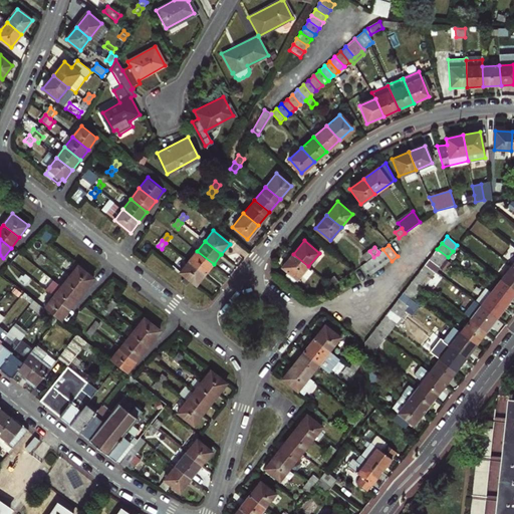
[(47,249),(42,255),(46,258),(51,252),(47,249)]
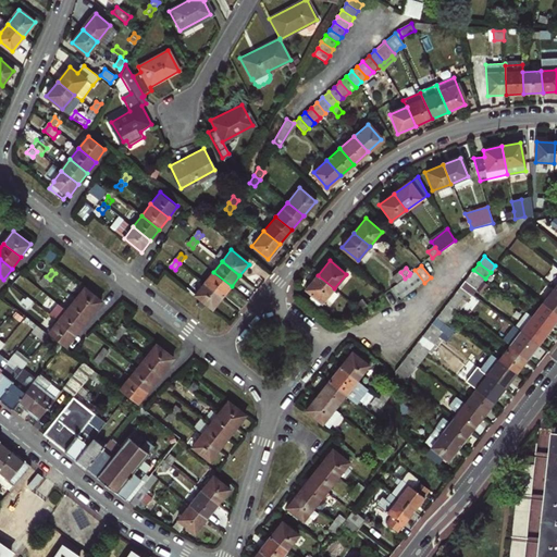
[(410,273),(409,275),(418,287),(424,283),(415,270),(410,273)]
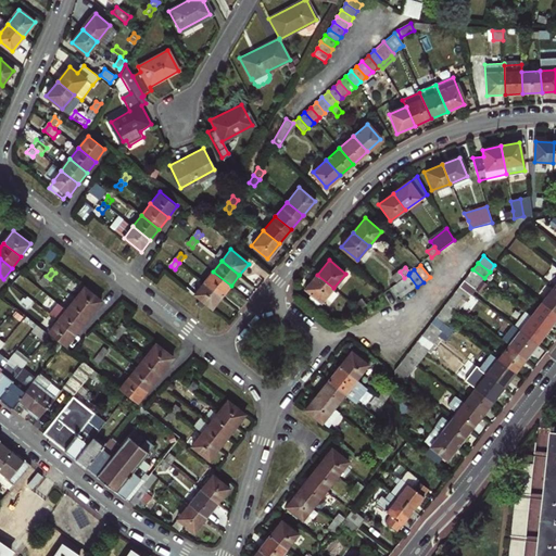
[(472,269),(468,276),(479,285),(483,279),(484,278),(472,269)]
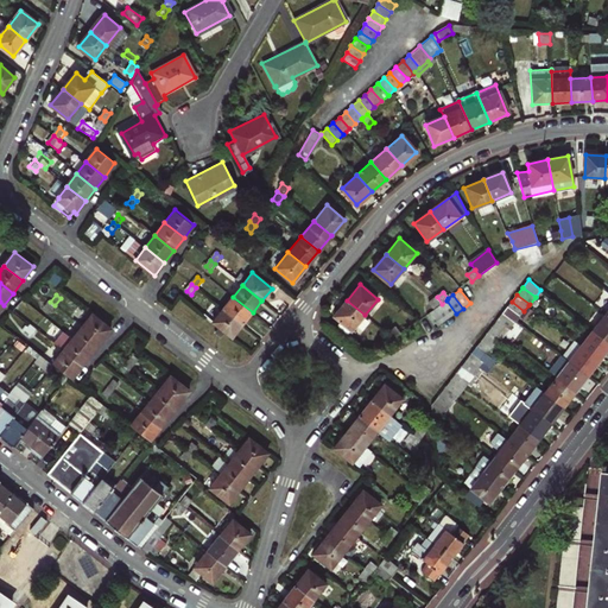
[(242,325),(253,312),(233,297),(223,310),(242,325)]
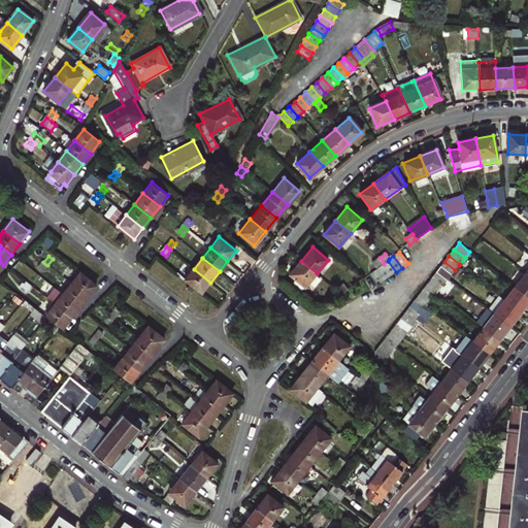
[(384,264),(380,258),(372,262),(377,268),(382,265),(384,264)]
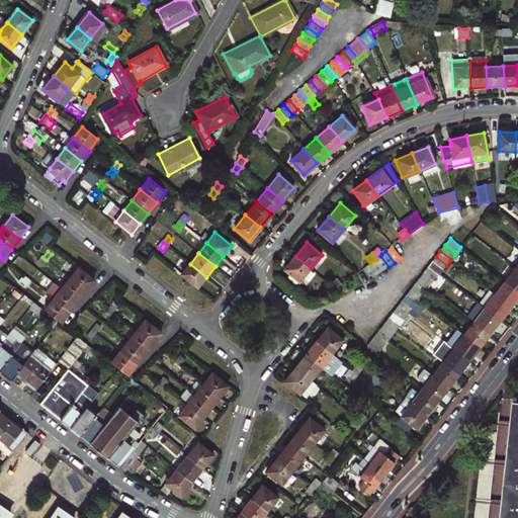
[(298,281),(311,268),(295,256),(284,269),(298,281)]
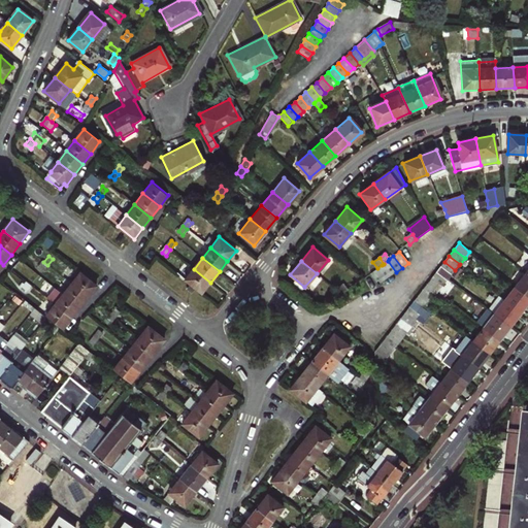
[(396,272),(388,261),(384,264),(382,265),(391,276),(396,272)]
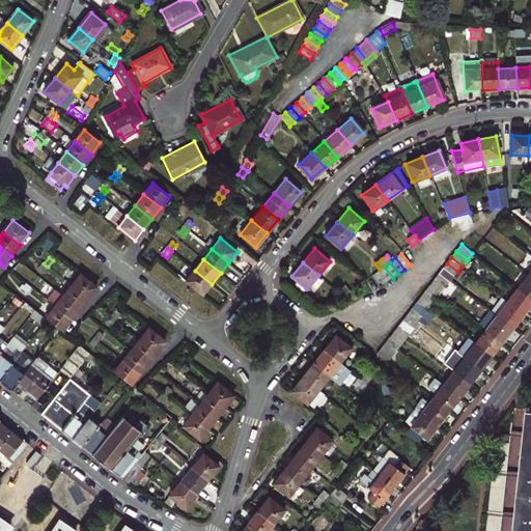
[(43,273),(48,267),(44,263),(39,270),(43,273)]
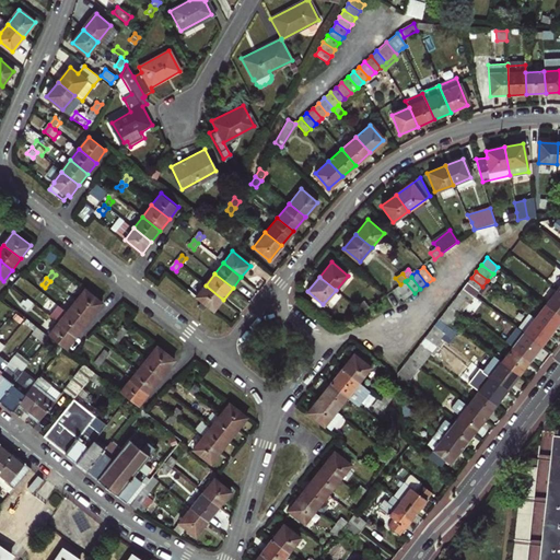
[(471,278),(466,283),(478,293),(482,287),(471,278)]
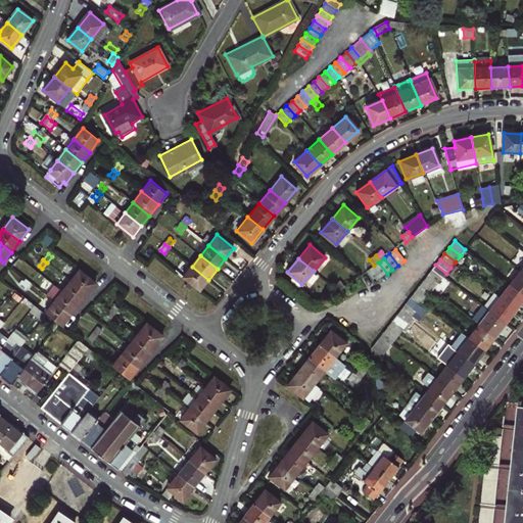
[(387,274),(378,263),(374,266),(372,267),(381,279),(387,274)]
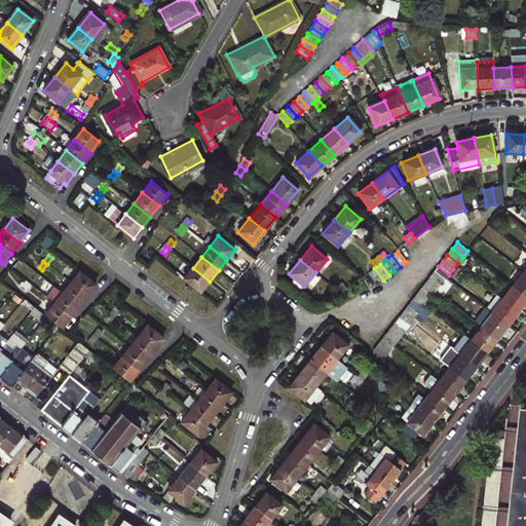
[(449,275),(438,266),(434,272),(445,280),(447,277),(449,275)]
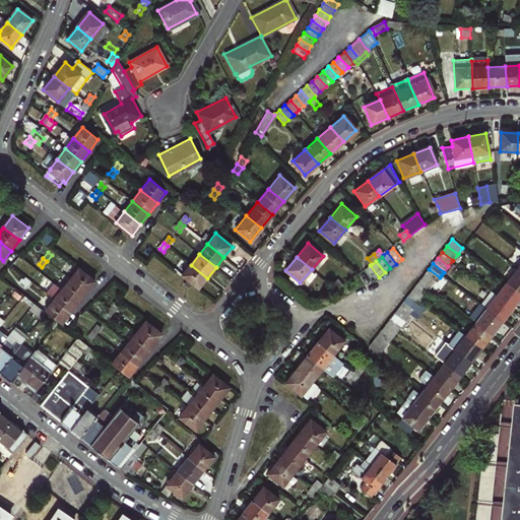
[(207,278),(191,265),(182,276),(188,280),(194,285),(199,289),(207,278)]
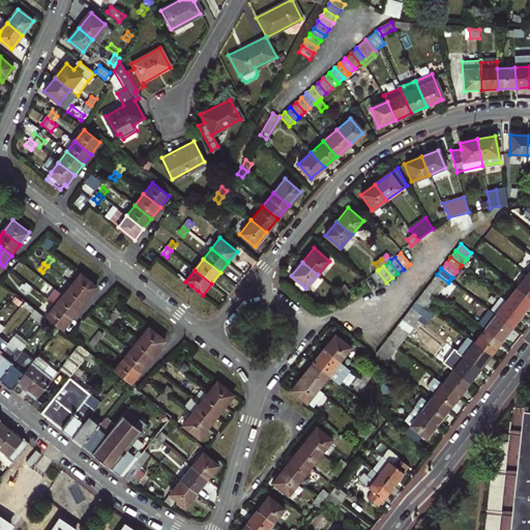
[(380,287),(386,283),(377,270),(372,275),(380,287)]
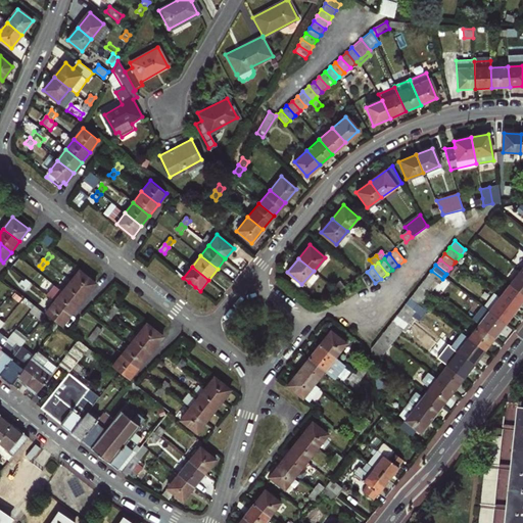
[(96,283),(80,270),(70,281),(87,294),(96,283)]
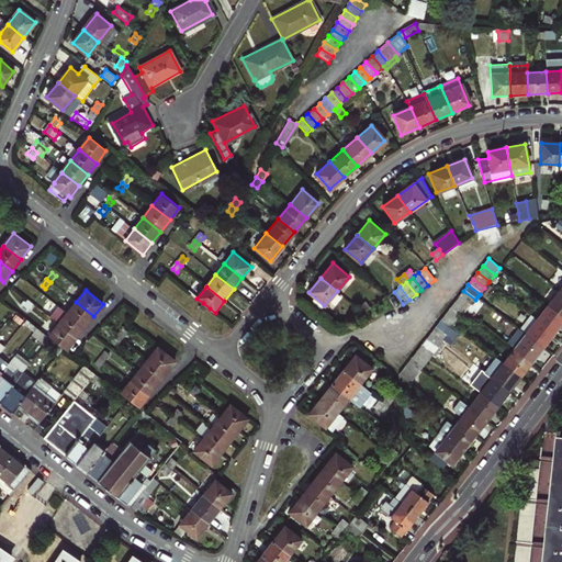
[(475,300),(463,291),(458,298),(470,307),(475,300)]
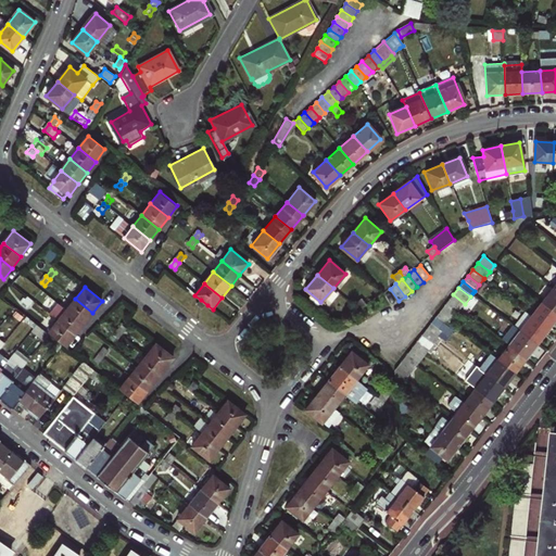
[(555,313),(555,289),(543,303),(555,313)]
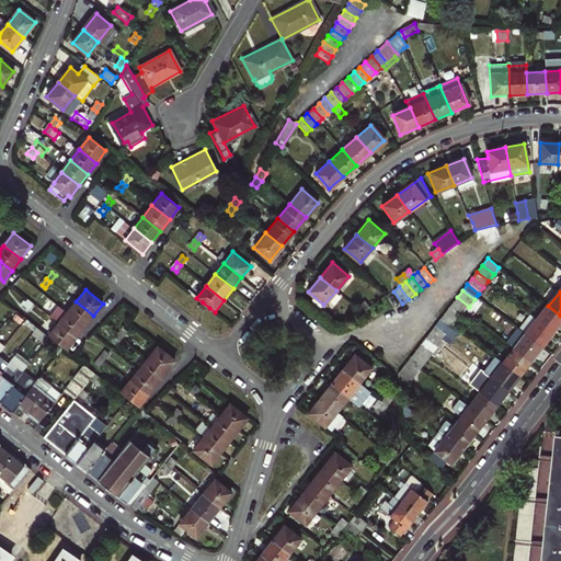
[(29,301),(33,305),(37,298),(33,295),(29,301)]
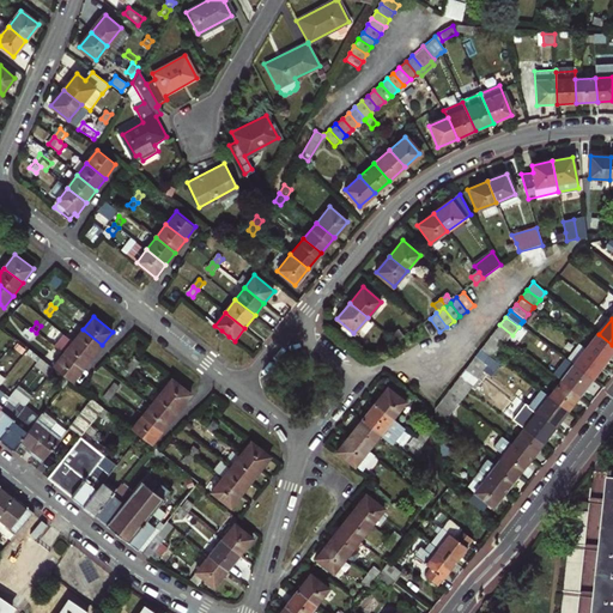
[(499,325),(495,333),(507,343),(508,340),(513,335),(499,325)]
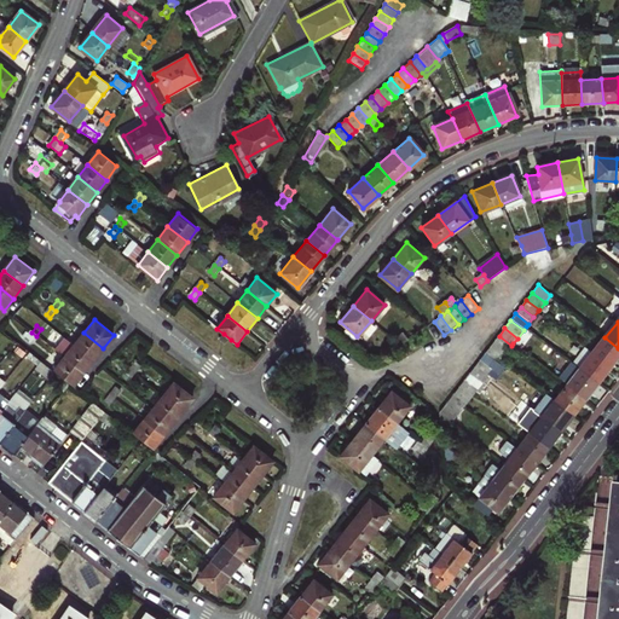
[(30,343),(36,336),(32,333),(25,340),(30,343)]
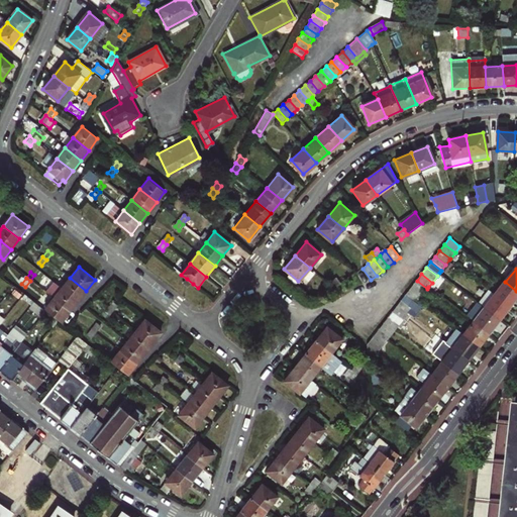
[(86,291),(70,278),(62,289),(78,302),(86,291)]
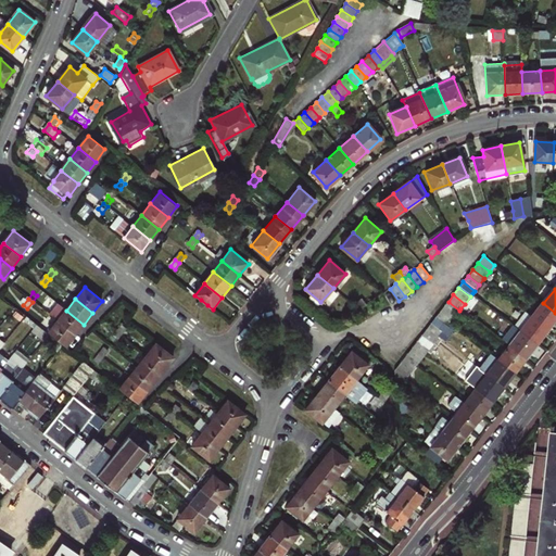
[(355,304),(361,311),(367,305),(362,299),(355,304)]
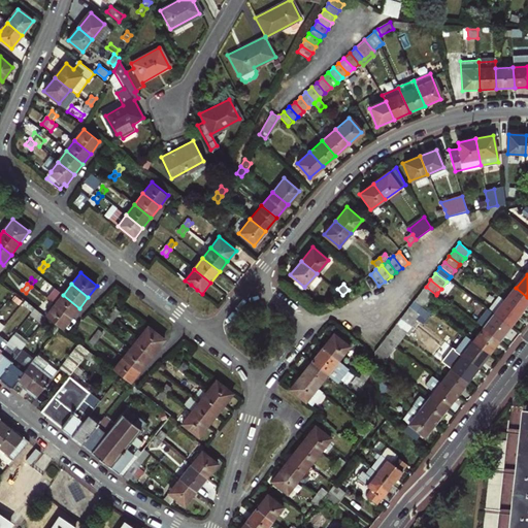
[(192,295),(197,290),(191,285),(187,290),(192,295)]
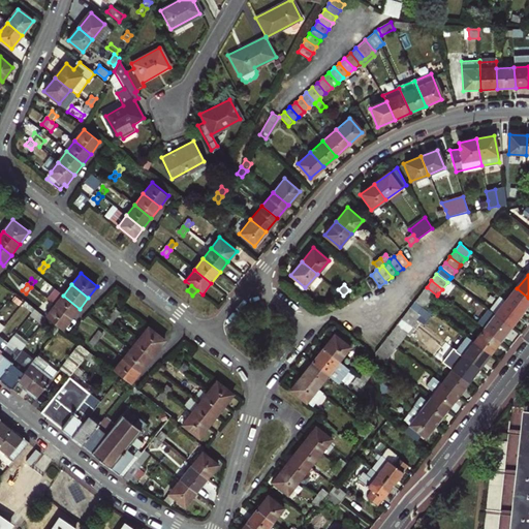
[(427,287),(422,293),(432,302),(437,296),(427,287)]
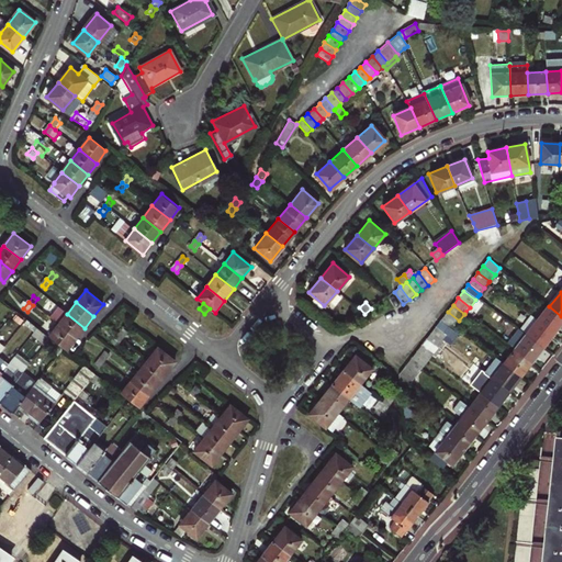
[(554,334),(561,324),(561,316),(549,306),(538,321),(554,334)]
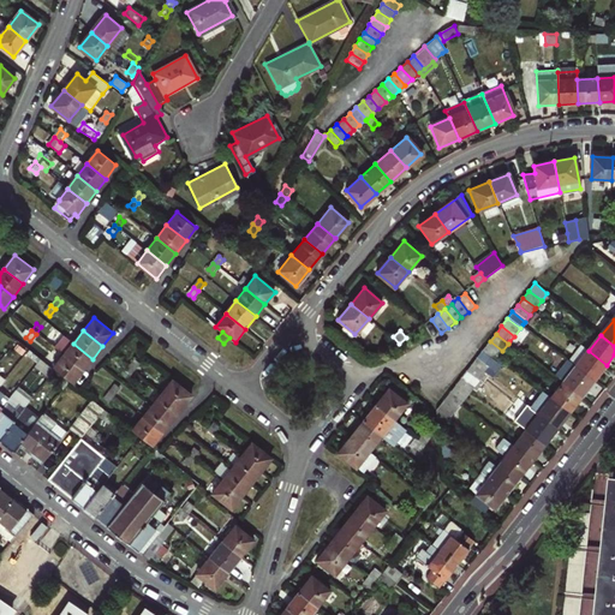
[(386,341),(392,348),(399,344),(393,336),(386,341)]
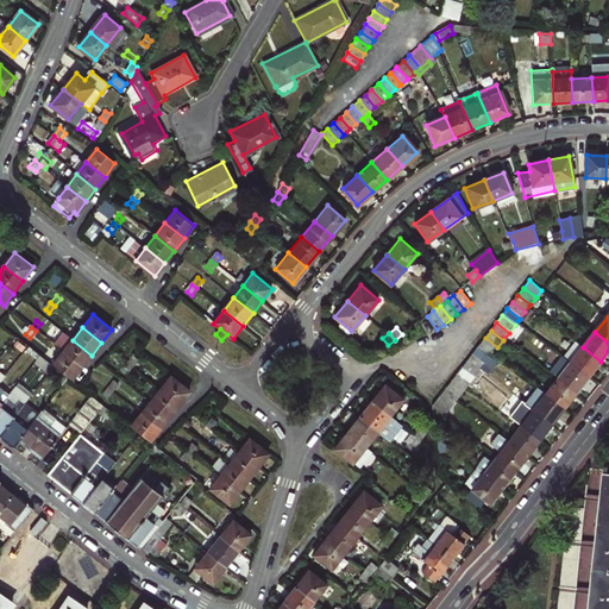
[(485,338),(481,344),(493,353),(497,347),(485,338)]
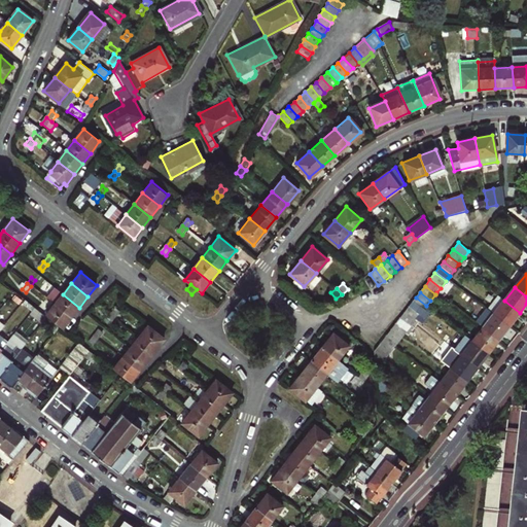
[(79,308),(63,294),(55,305),(72,318),(79,308)]
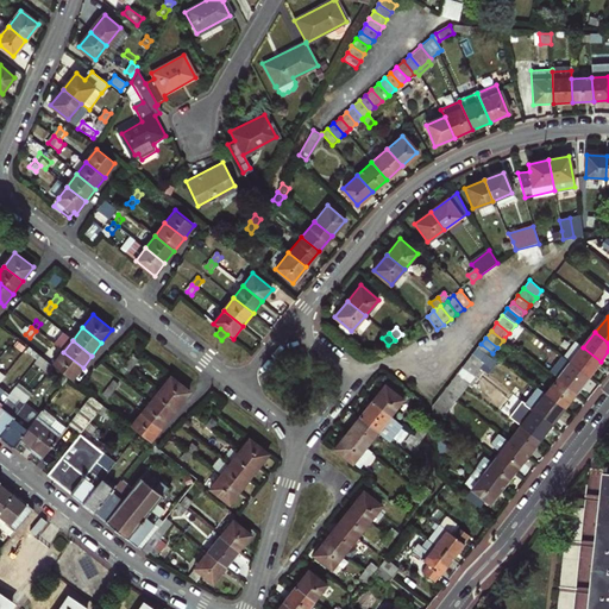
[(601,362),(583,347),(577,343),(564,358),(571,364),(589,378),(601,362)]
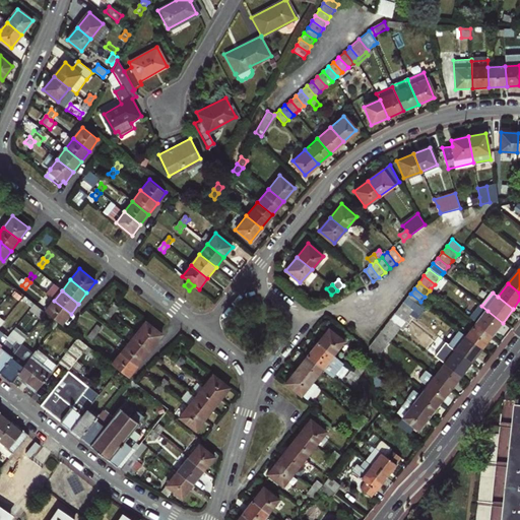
[(420,302),(410,294),(405,300),(415,309),(420,302)]
